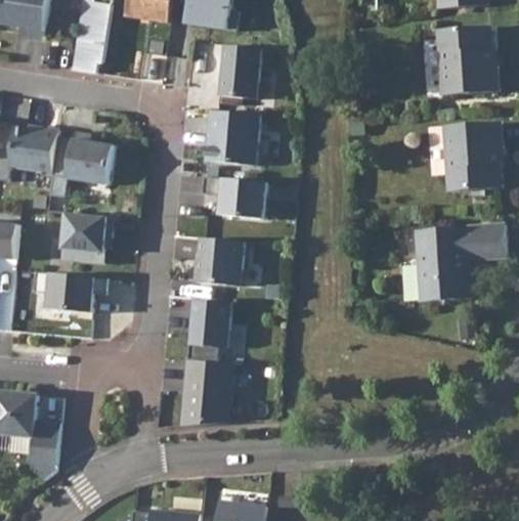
[(28,35),(43,37),(49,0),(2,0),(0,13),(0,22),(29,26),(28,35)]
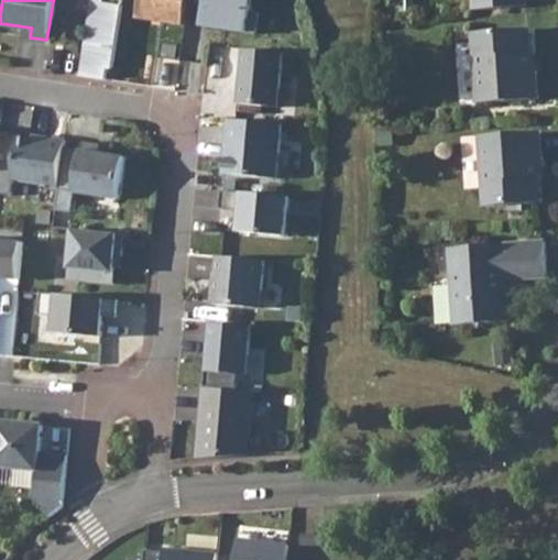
[(93,0),(80,74),(104,77),(105,66),(109,67),(120,2),(101,0),(93,0)]
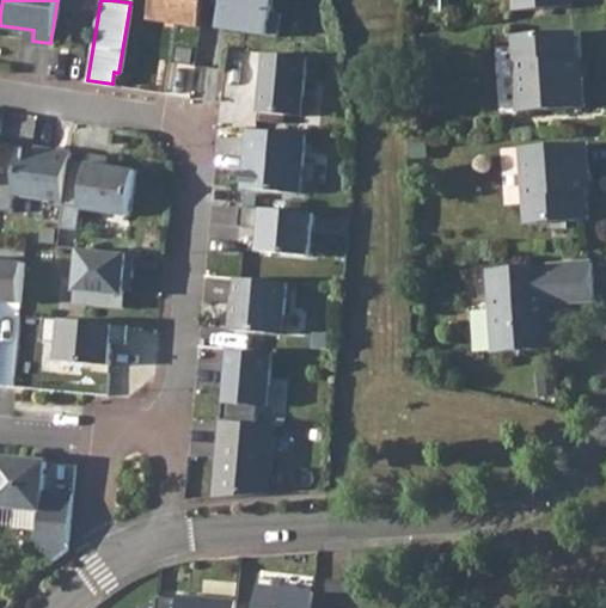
[(152,0),(151,10),(201,18),(203,0),(152,0)]
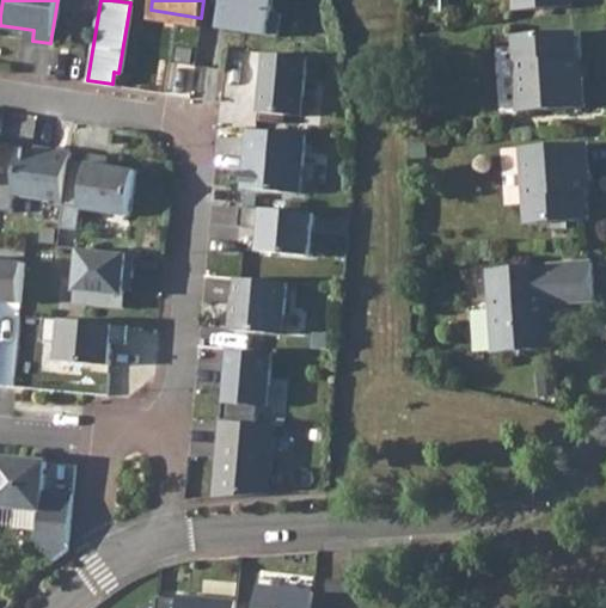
[(222,0),(222,4),(219,24),(275,34),(279,11),(270,10),(271,0),(222,0)]
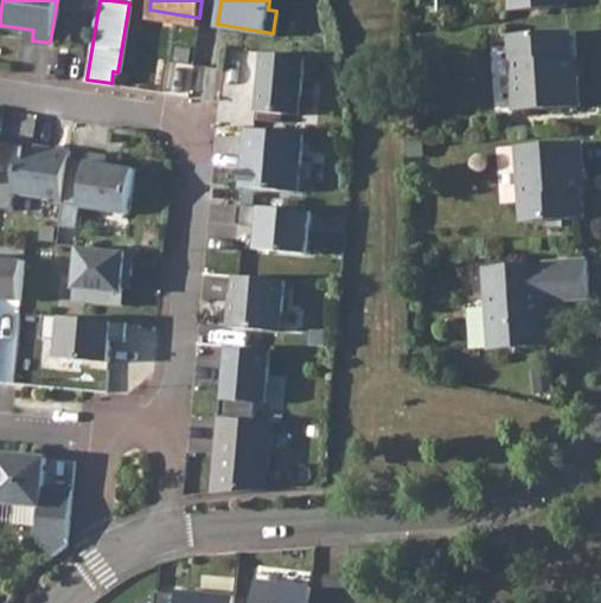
[(564,29),(503,32),(509,109),(574,103),(571,74),(567,74),(564,29)]
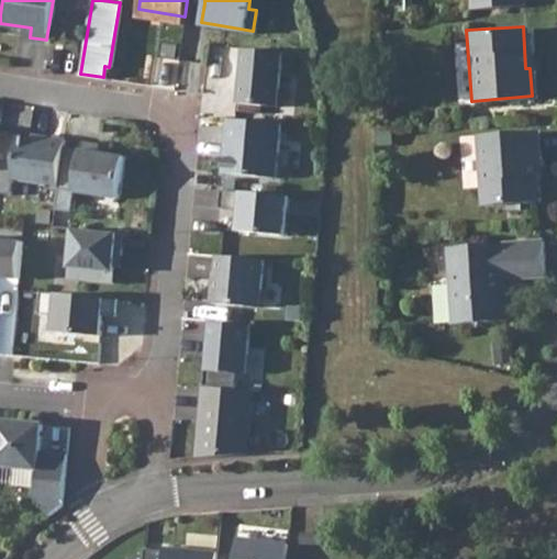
[(281,51),(242,46),(236,101),(277,104),(281,51)]
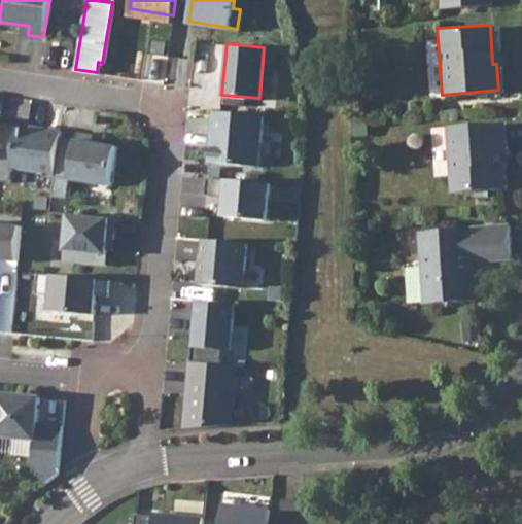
[(262,114),(211,109),(209,126),(212,126),(211,137),(208,140),(207,155),(257,160),(262,114)]
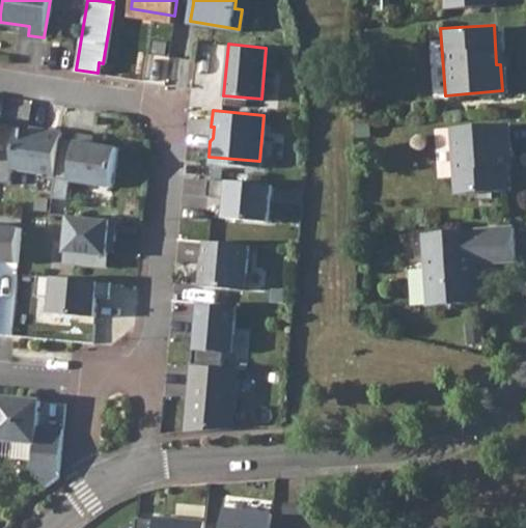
[(504,122),(446,126),(451,192),(505,189),(503,164),(502,148),(506,148),(504,122)]
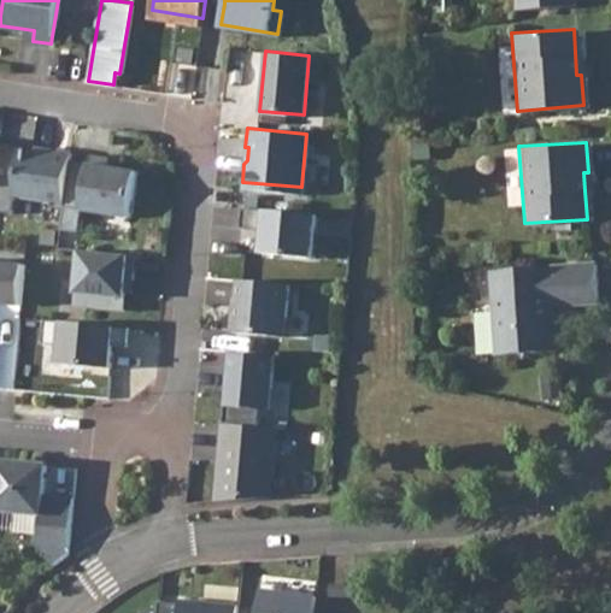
[(62,201),(69,151),(48,148),(47,152),(12,146),(5,192),(62,201)]
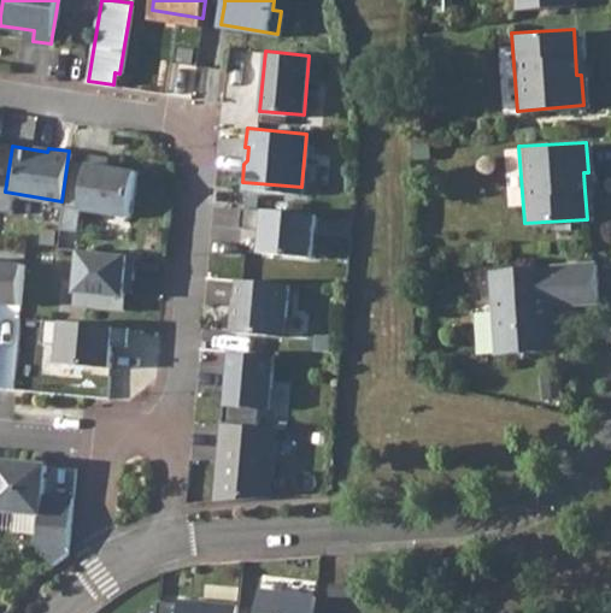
[(106,157),(87,153),(78,208),(127,216),(134,169),(105,165),(106,157)]
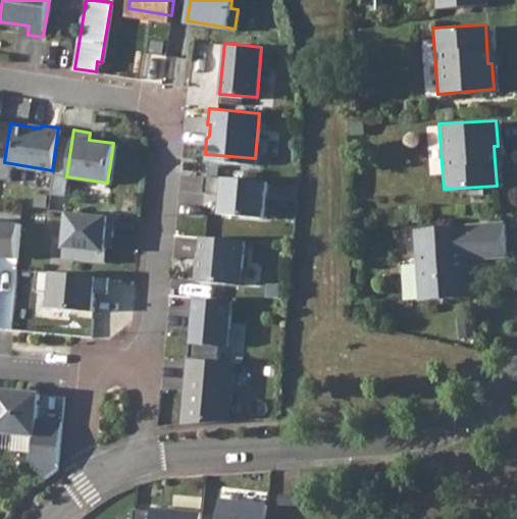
[(265,180),(203,174),(201,192),(220,194),(218,213),(262,217),(265,180)]
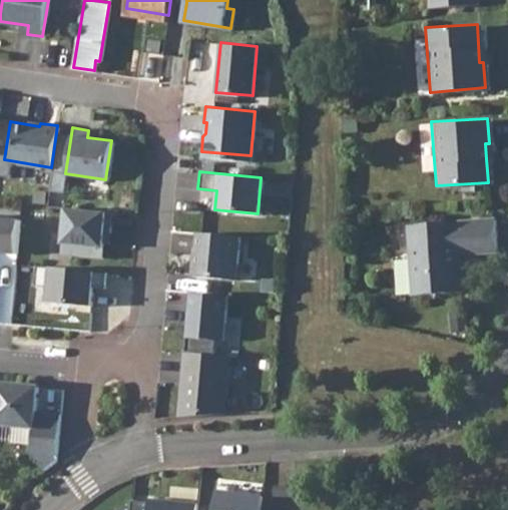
[(107,230),(109,211),(64,207),(60,251),(100,256),(101,241),(103,230),(107,230)]
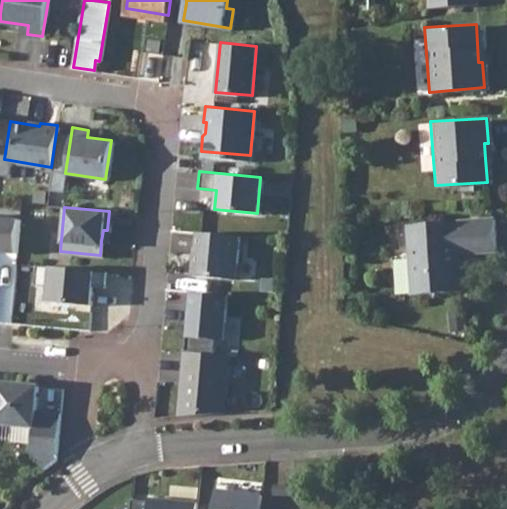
[(0,251),(14,253),(17,218),(0,216),(0,251)]
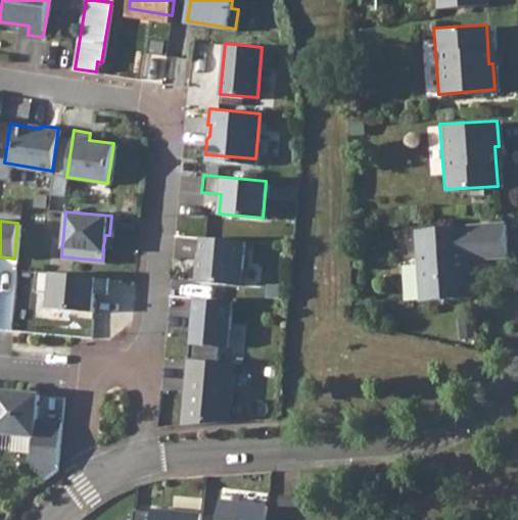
[(502,222),(413,228),(417,299),(469,295),(466,257),(504,254),(502,222)]
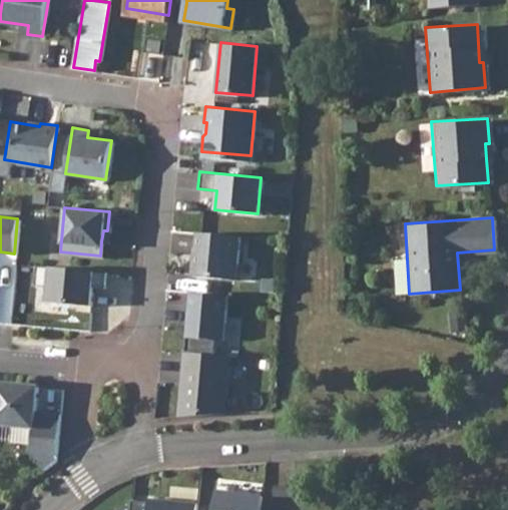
[(236,235),(194,231),(193,246),(191,246),(189,275),(232,279),(236,235)]
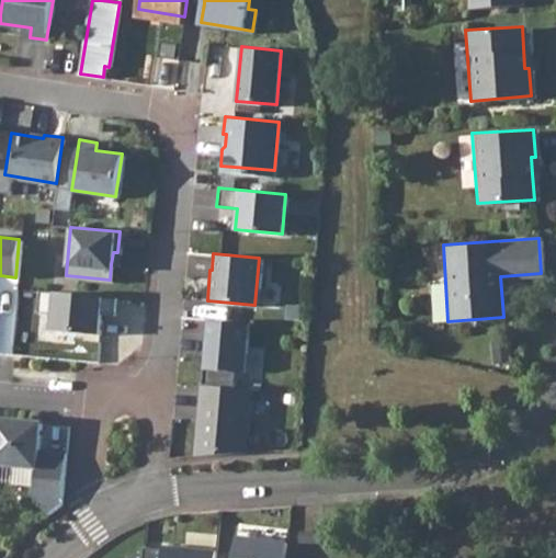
[(112,314),(114,297),(36,289),(34,310),(52,312),(50,329),(98,333),(99,312),(112,314)]
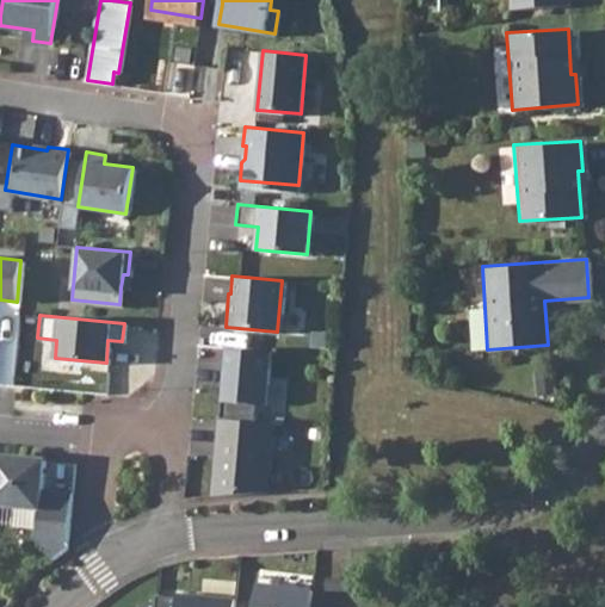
[(224,347),(217,417),(251,421),(253,404),(263,404),(269,351),(224,347)]
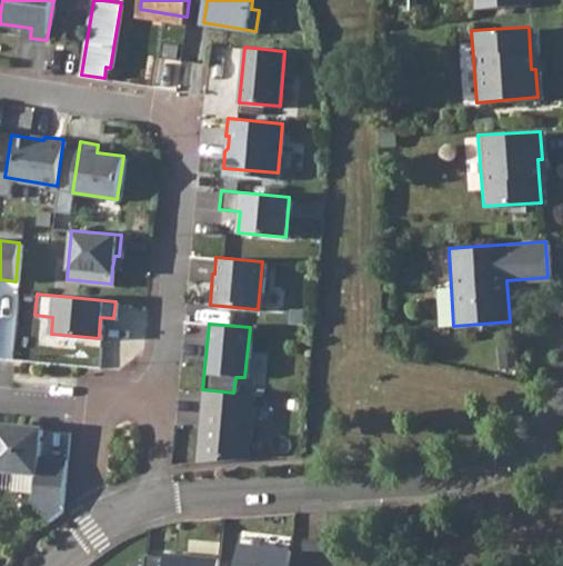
[(233,393),(202,389),(195,462),(245,458),(252,395),(233,393)]
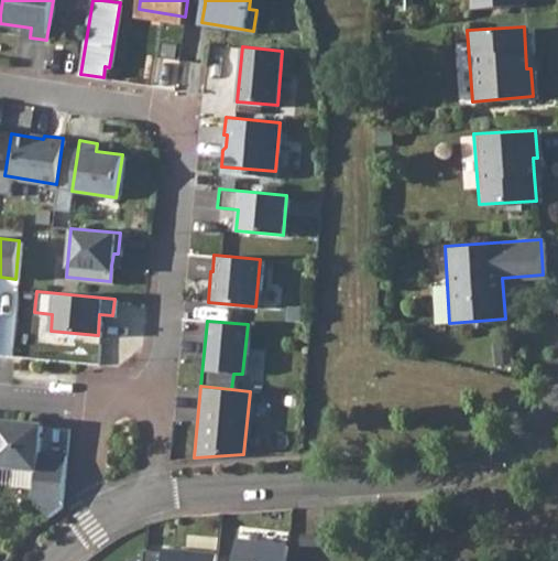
[(39,424),(0,421),(0,465),(33,468),(31,496),(59,499),(63,454),(35,452),(39,424)]
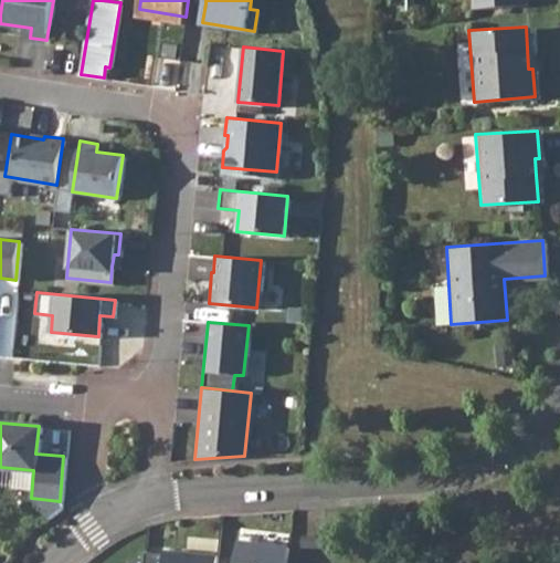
[(59,508),(60,501),(31,498),(46,518),(54,511),(59,508)]
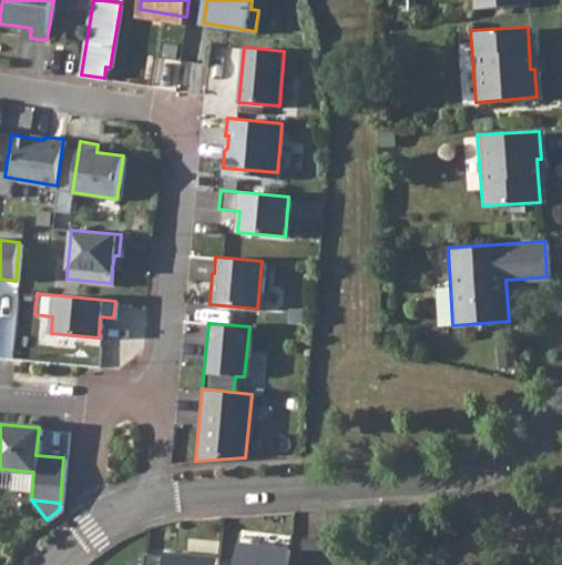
[(284,564),(286,544),(234,538),(231,564),(284,564)]
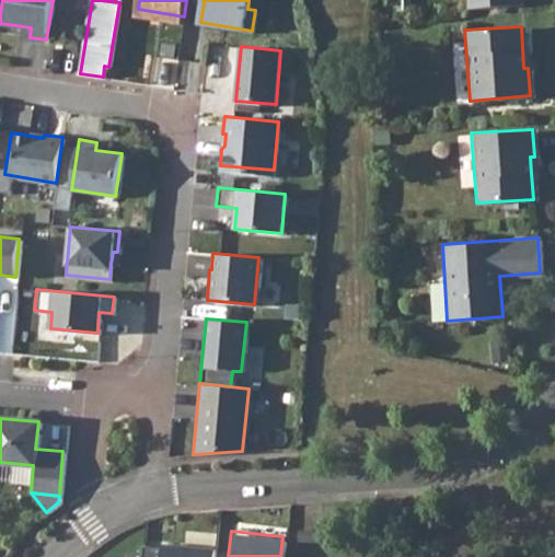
[(160,547),(140,545),(139,556),(210,556),(212,548),(160,544),(160,547)]
